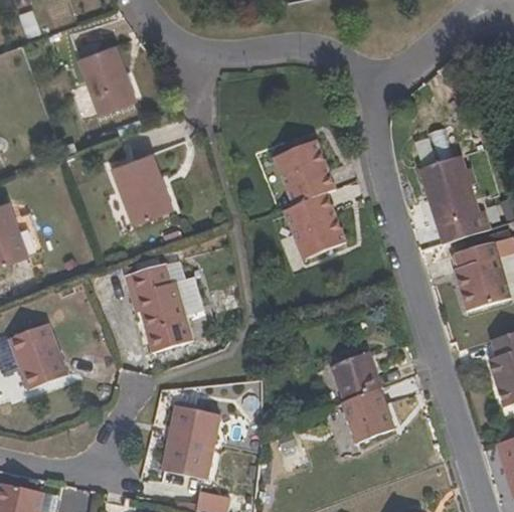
[(35,8),(20,12),(26,36),(41,32),(35,8)]
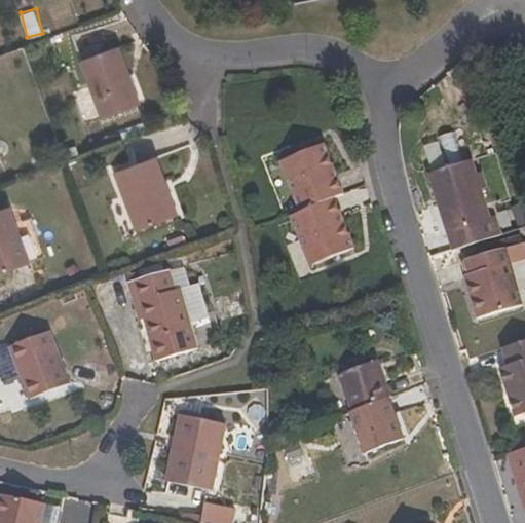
[(120,45),(79,60),(100,116),(141,102),(120,45)]
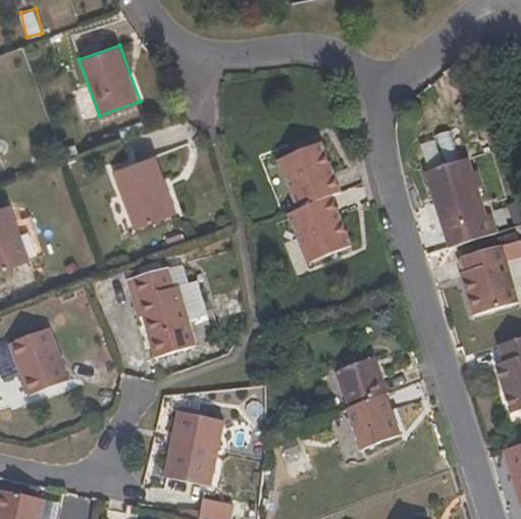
[(341,190),(322,140),(275,159),(294,207),(330,194),(341,190)]
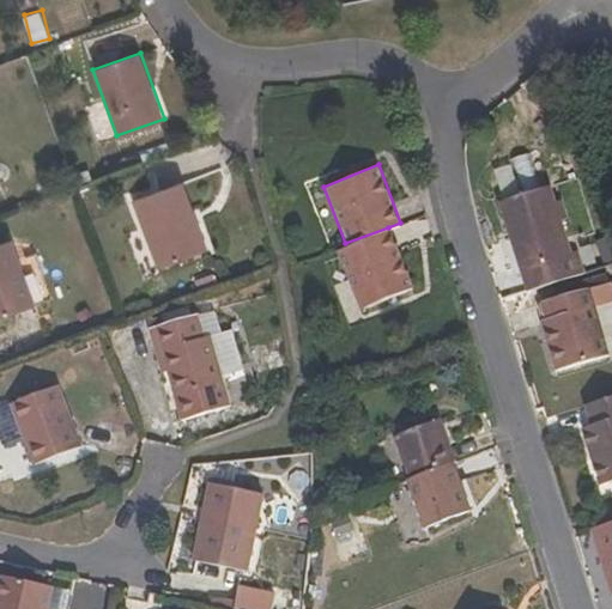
[(183,180),(132,199),(156,267),(208,248),(183,180)]
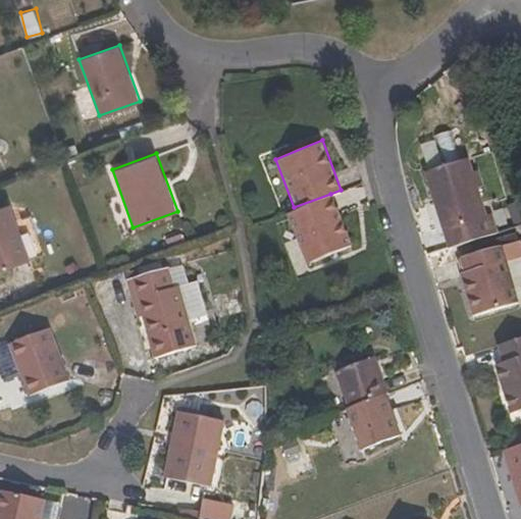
[(447,245),(498,229),(492,214),(488,215),(469,156),(423,170),(447,245)]
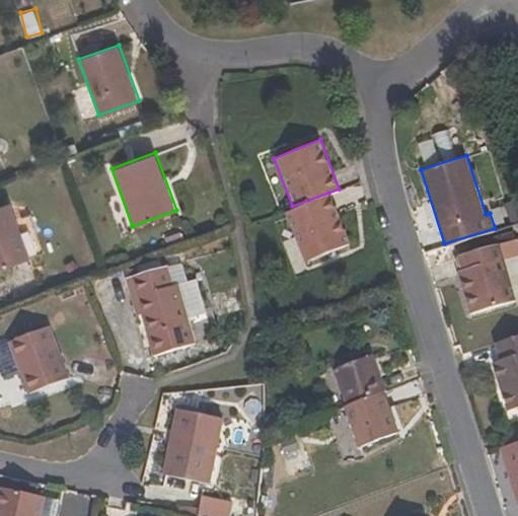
[(292,206),(284,210),(302,261),(349,242),(328,193),(292,206)]
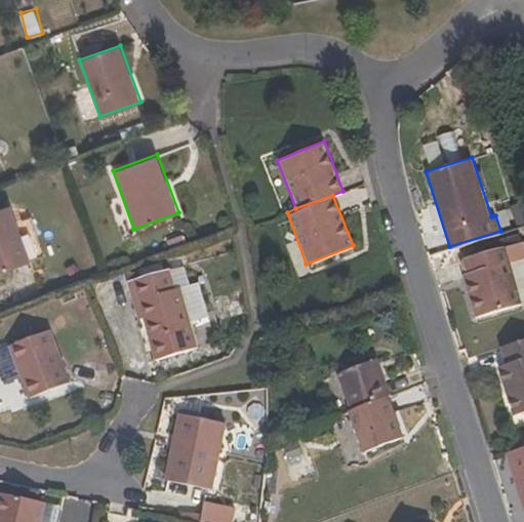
[(0,272),(44,254),(22,198),(0,206),(0,272)]
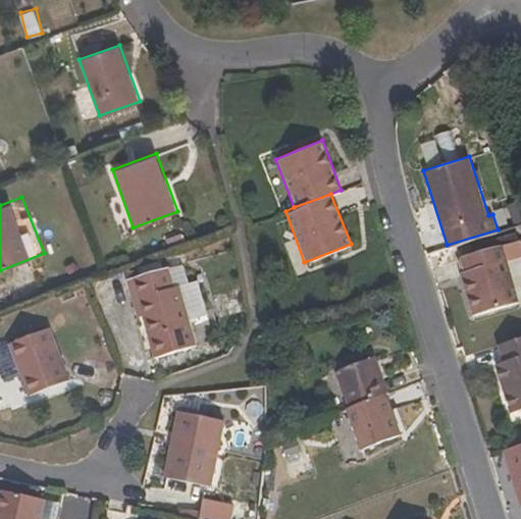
[(517,232),(493,239),(496,246),(503,244),(519,239),(517,232)]
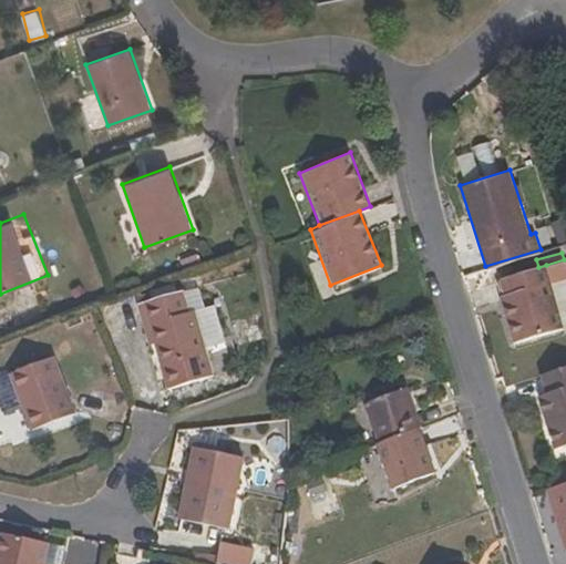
[(562,327),(546,265),(538,267),(498,278),(503,294),(508,310),(503,313),(511,340),(562,327)]
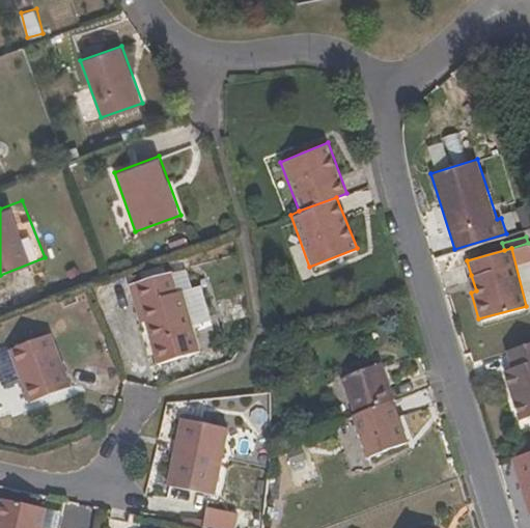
[(178,293),(171,271),(127,283),(133,302),(137,300),(143,321),(149,343),(196,330),(184,290),(178,293)]
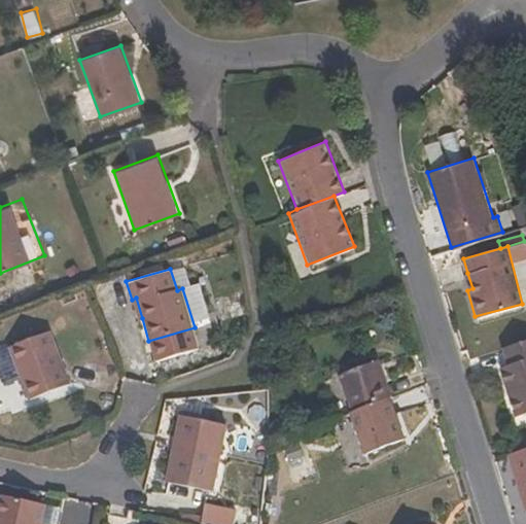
[(462,275),(467,290),(472,288),(467,273),(462,275)]
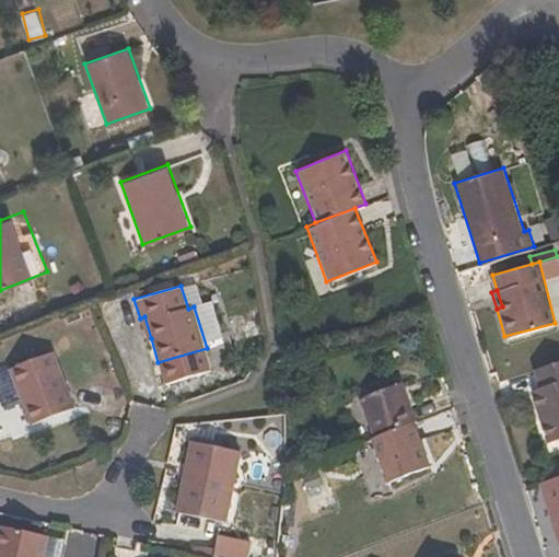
[(146,339),(151,338),(144,316),(140,318),(146,339)]
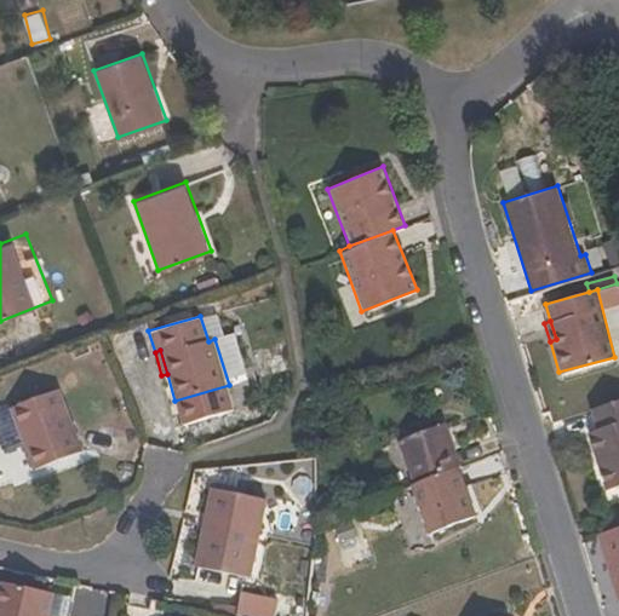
[(246,379),(231,383),(239,408),(253,403),(246,379)]
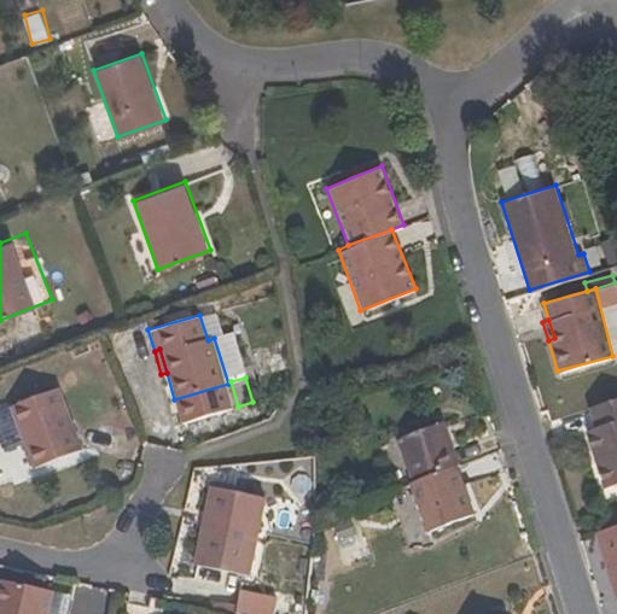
[(83,448),(59,386),(9,405),(31,468),(83,448)]
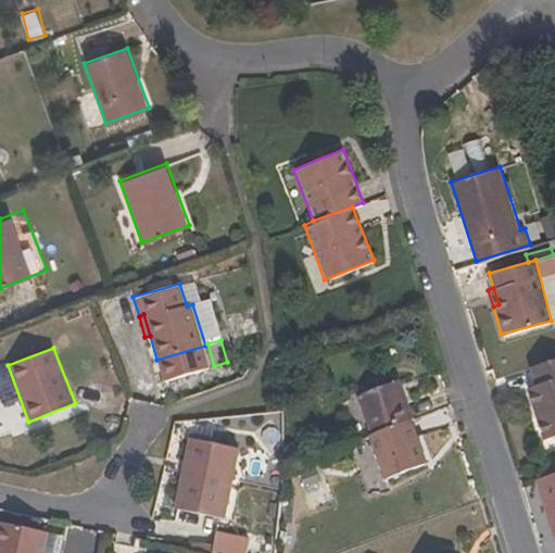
[(554,356),(528,365),(533,384),(526,387),(541,438),(554,432),(554,356)]
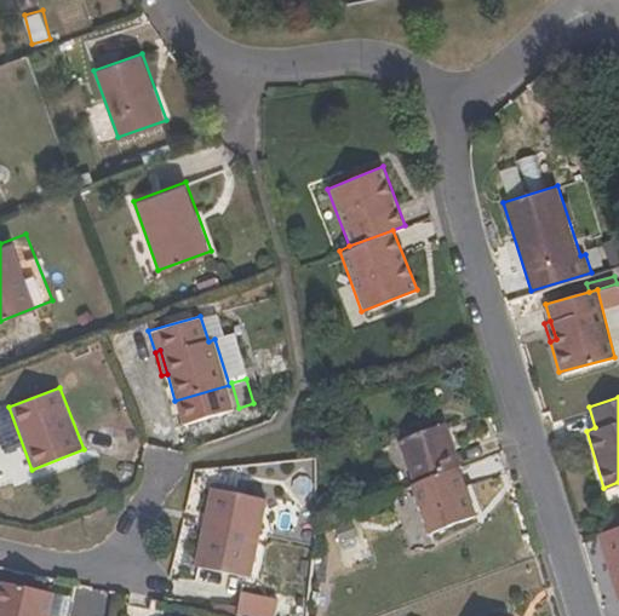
[(442,422),(450,443),(457,442),(450,420),(442,422)]
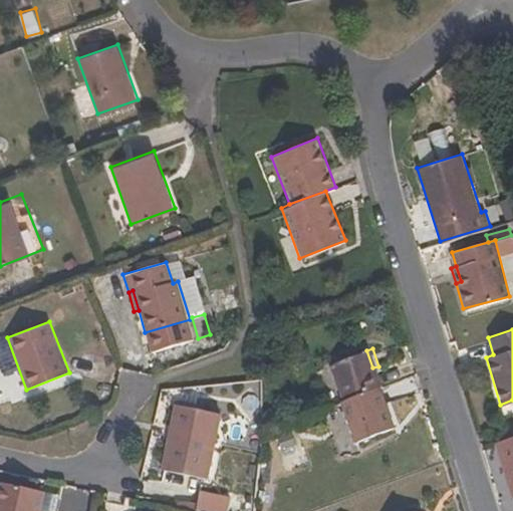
[(372,367),(366,350),(328,364),(341,401),(379,387),(372,367)]
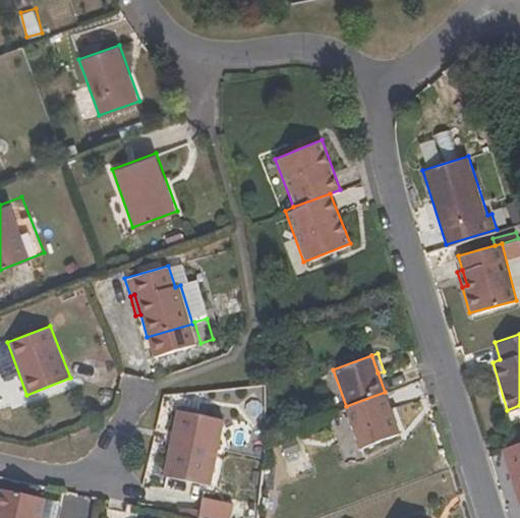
[(358,447),(399,433),(391,411),(385,392),(346,406),(344,406),(358,447)]
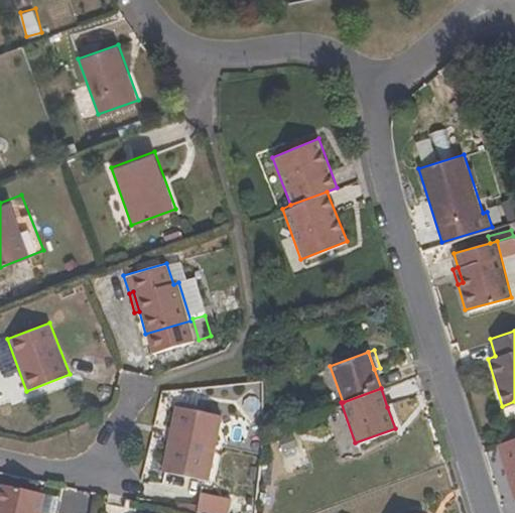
[(169,433),(176,434),(182,405),(175,403),(169,433)]
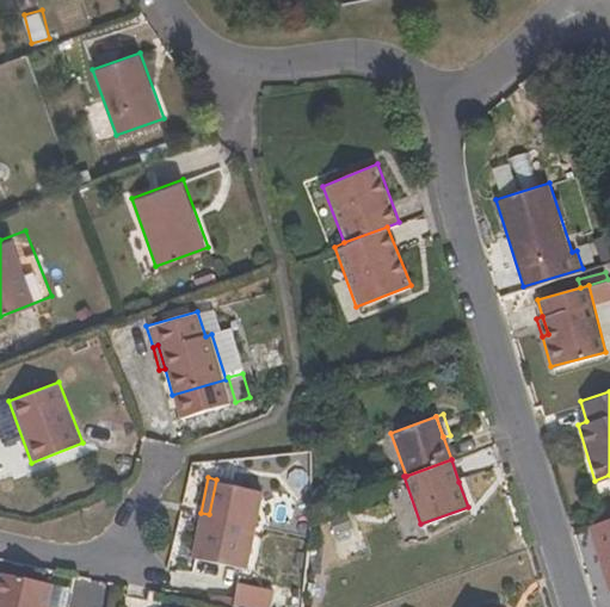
[(201,513),(192,555),(245,568),(262,490),(216,479),(209,514),(201,513)]
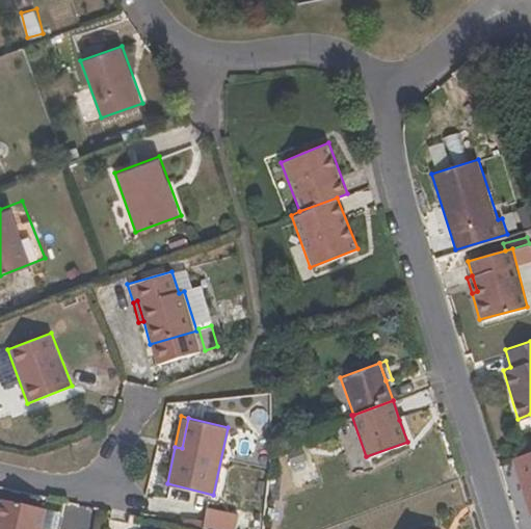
[(405,418),(399,420),(407,442),(412,440),(405,418)]
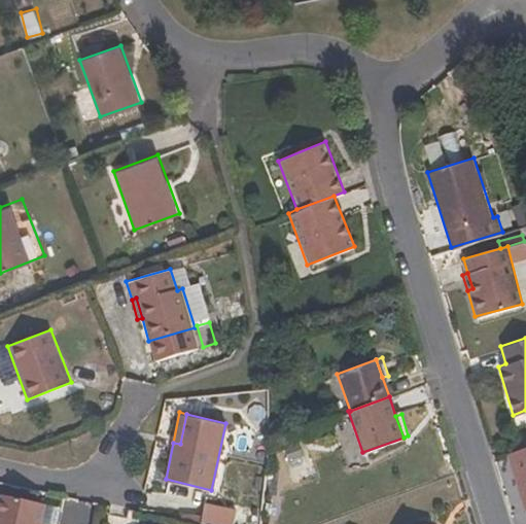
[(524,511),(525,510),(525,447),(505,453),(524,511)]
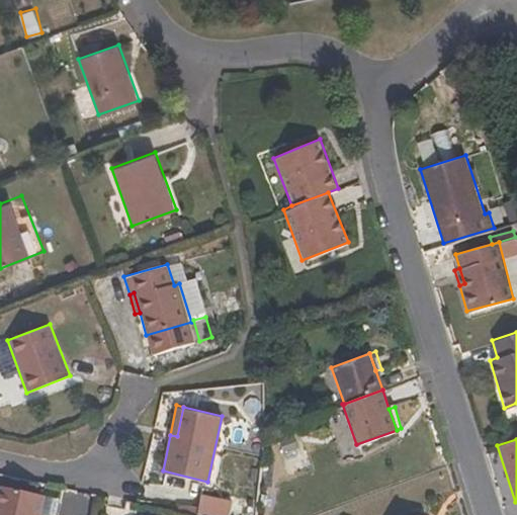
[(1,487),(0,490),(0,514),(38,514),(44,496),(1,487)]
